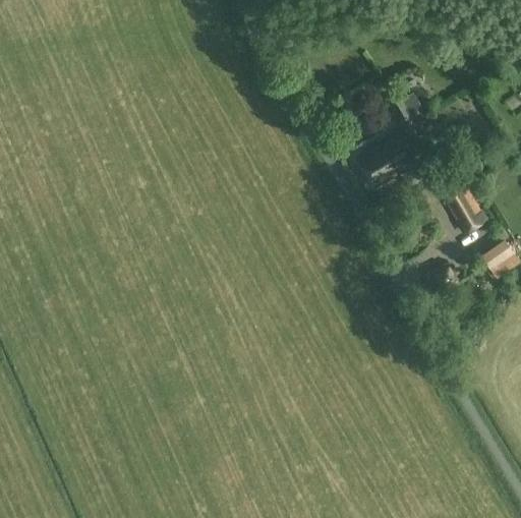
[(409,137),(404,140),(408,148),(419,140),(413,129),(429,120),(414,94),(391,107),(409,137)]
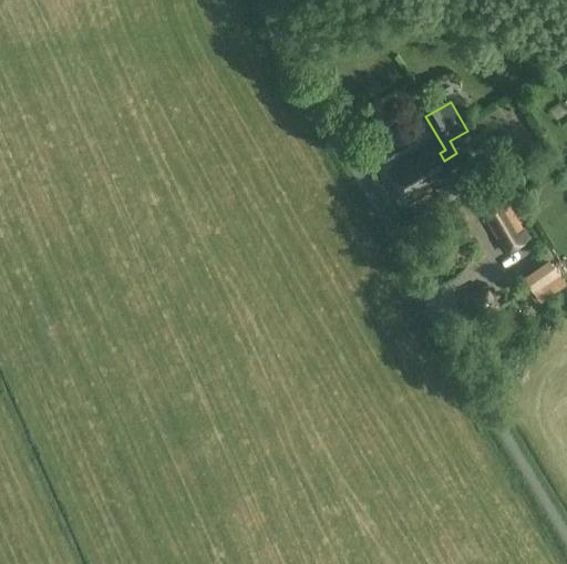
[(392,175),(409,204),(434,190),(437,196),(457,184),(444,161),(440,153),(439,150),(392,175)]
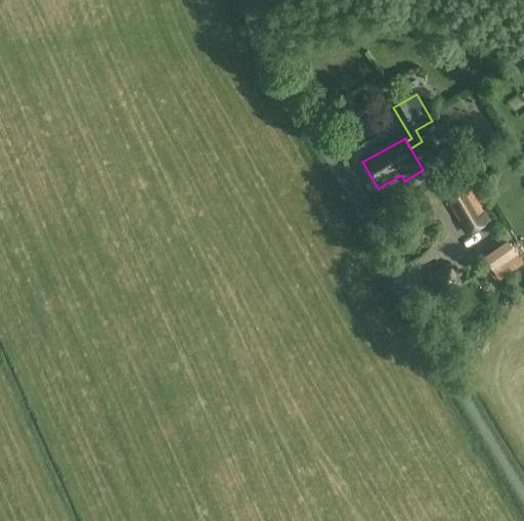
[(443,197),(466,237),(491,223),(469,182),(443,197)]
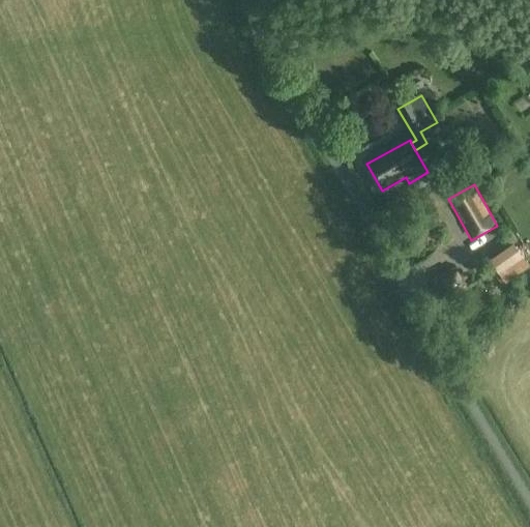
[(506,284),(529,266),(514,243),(490,261),(506,284)]
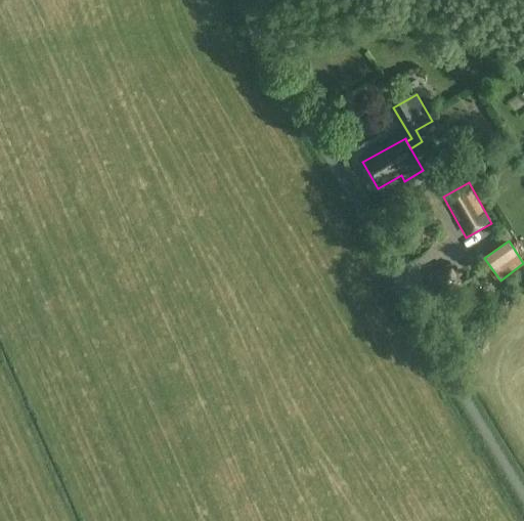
[(428,276),(441,300),(464,288),(449,264),(428,276)]
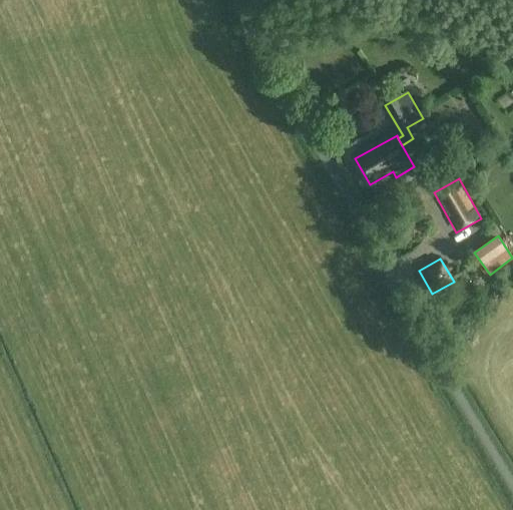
All buildings are outlined.
